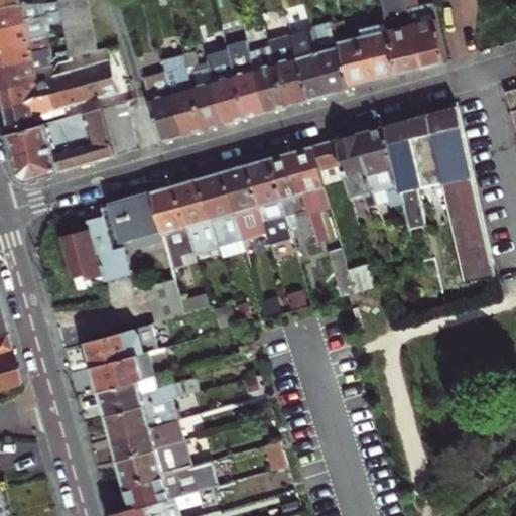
[(0,5),(0,26),(23,21),(22,17),(20,4),(26,3),(24,0),(20,1),(0,5)]
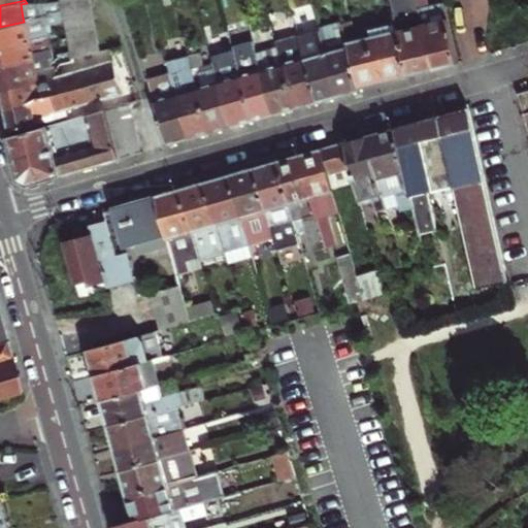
[(45,0),(27,3),(21,4),(23,18),(33,17),(42,14),(61,10),(59,0),(45,0)]
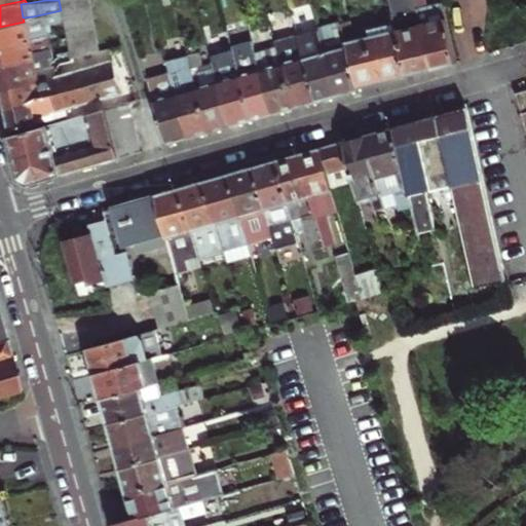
[(62,13),(89,8),(87,0),(59,0),(61,10),(62,13)]
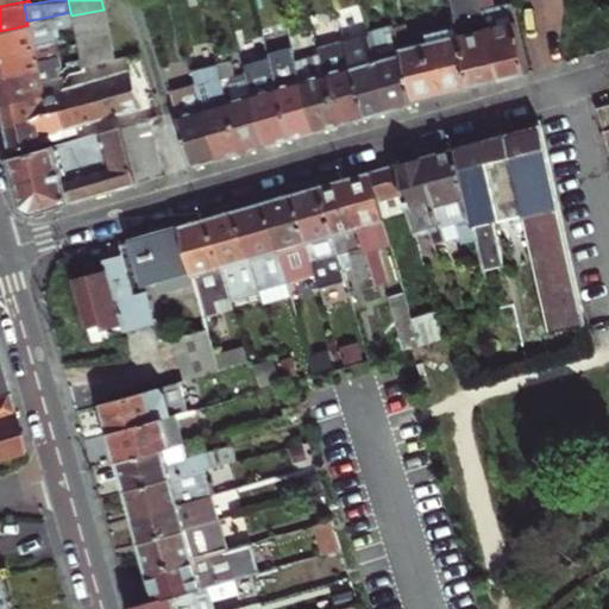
[(319,0),(316,0),(306,2),(318,49),(331,45),(319,0)]
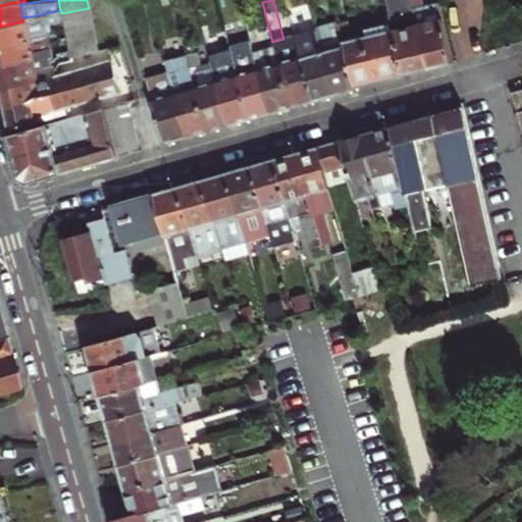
[(388,22),(402,77),(425,70),(408,0),(397,0),(400,11),(386,14),(388,22)]
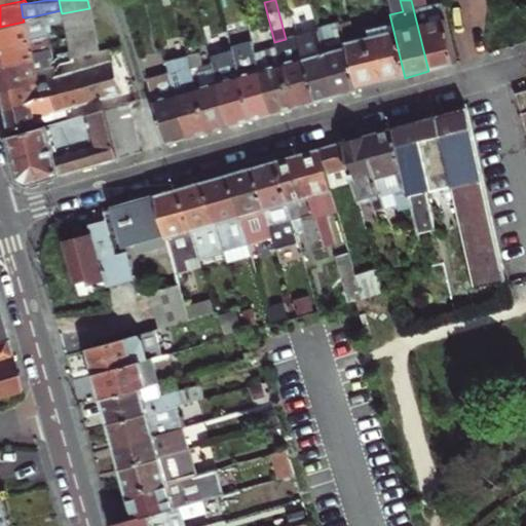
[(411,0),(428,71),(453,64),(439,2),(421,6),(419,0),(411,0)]
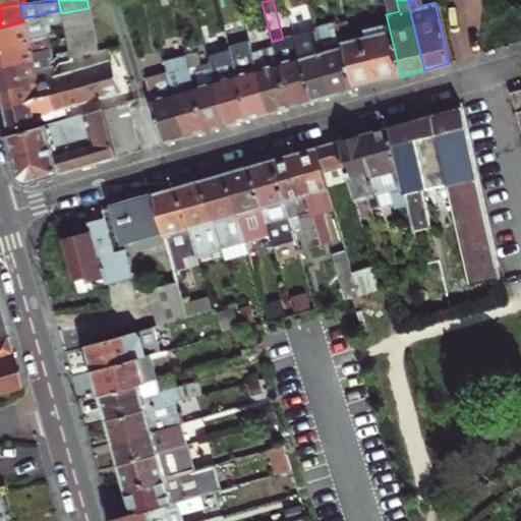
[(62,21),(63,27),(92,22),(89,8),(61,13),(62,21)]
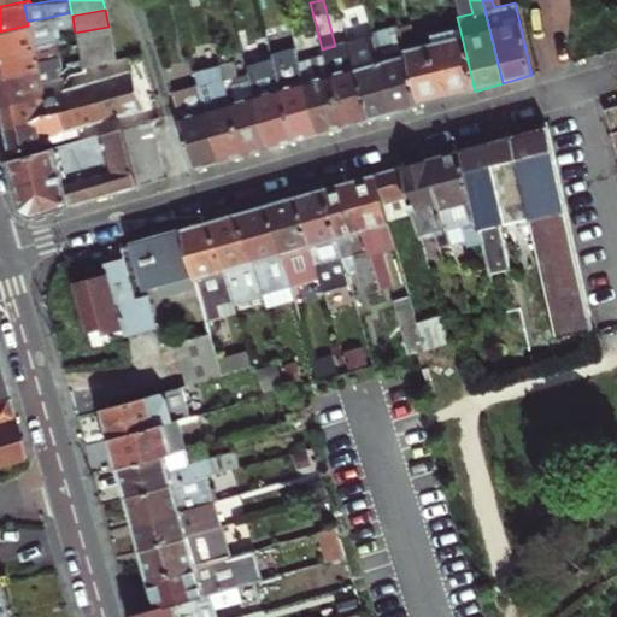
[(52,30),(59,28),(74,25),(72,16),(71,12),(50,17),(52,30)]
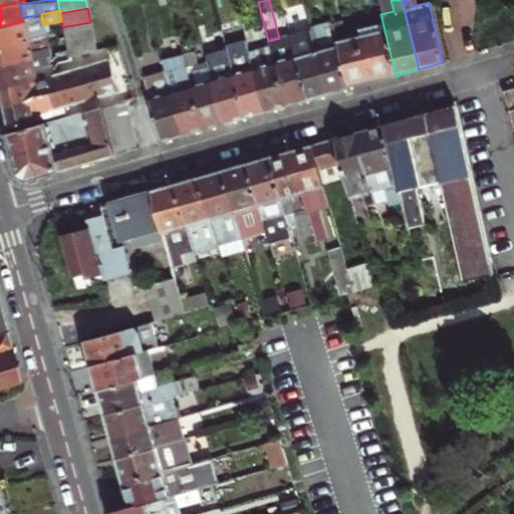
[(0,26),(0,47),(27,41),(26,34),(35,32),(32,16),(22,17),(23,21),(0,26)]
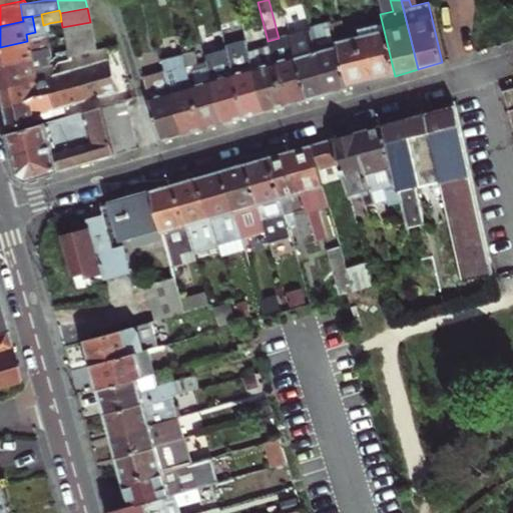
[(52,42),(55,52),(66,49),(65,42),(62,27),(61,21),(49,23),(51,33),(56,32),(57,41),(52,42)]
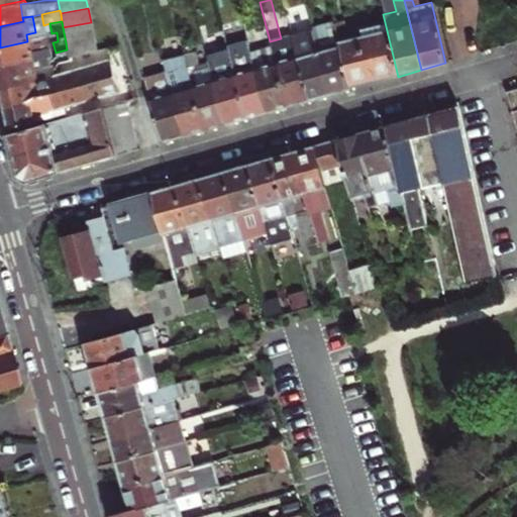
[(63,27),(66,42),(94,37),(91,22),(63,27)]
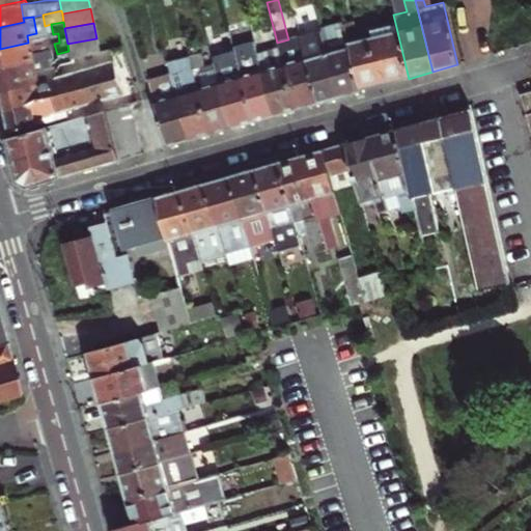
[(351,23),(342,25),(359,91),(409,79),(395,23),(367,30),(369,36),(355,40),(351,23)]
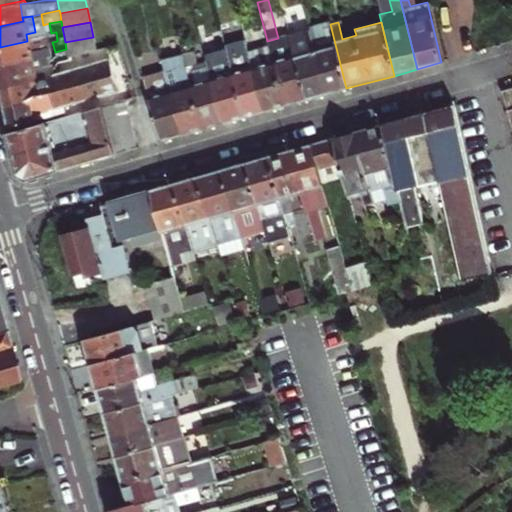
[(346,88),(330,24),(309,30),(326,94),(346,88)]
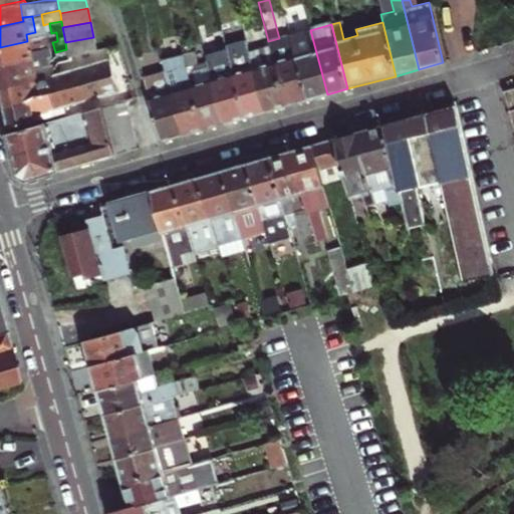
[(0,67),(33,59),(31,52),(47,47),(44,30),(35,32),(26,34),(27,41),(0,47),(0,67)]
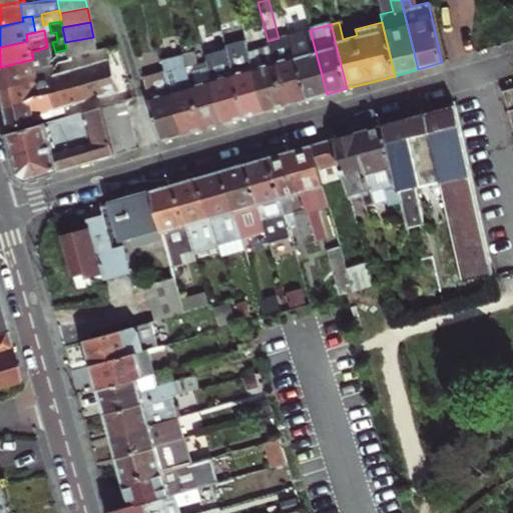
[(219,33),(219,35),(223,48),(235,44),(231,30),(219,33)]
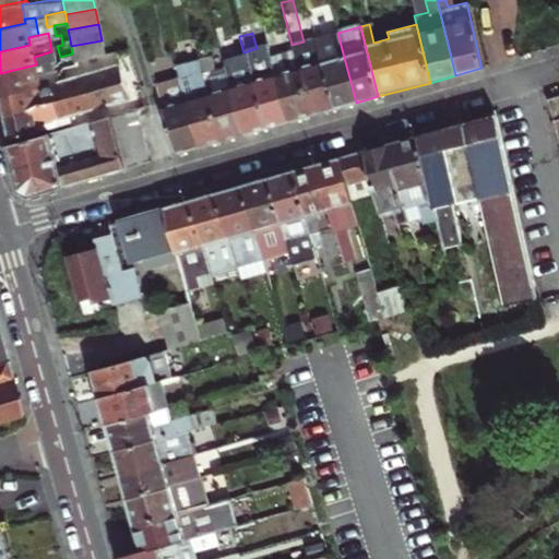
[(314,39),(332,109),(356,103),(337,33),(314,39)]
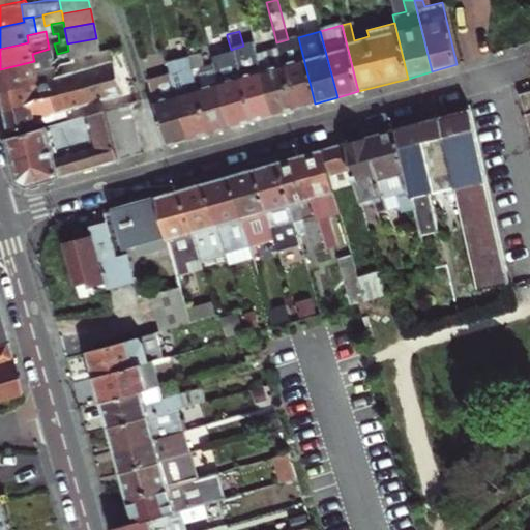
[(231,50),(227,36),(218,38),(224,60),(233,57),(231,50)]
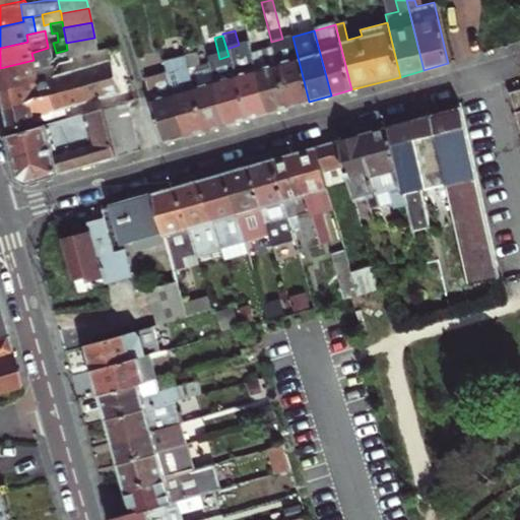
[(271,42),(272,46),(288,107),(309,102),(293,37),(282,39),(271,42)]
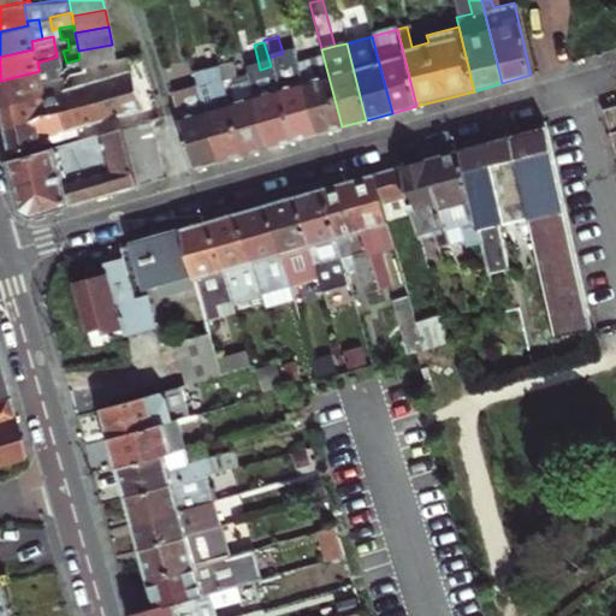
[(112,45),(78,51),(80,59),(82,69),(89,66),(108,61),(116,60),(112,45)]
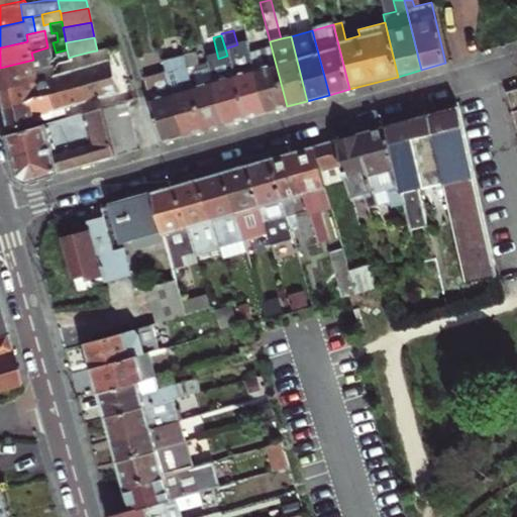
[(249,52),(266,112),(287,106),(271,45),(249,52)]
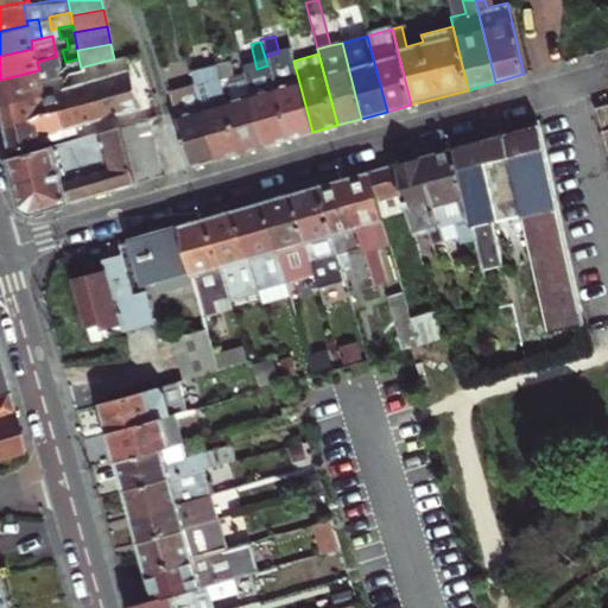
[(39,70),(58,65),(58,63),(56,56),(37,62),(39,70)]
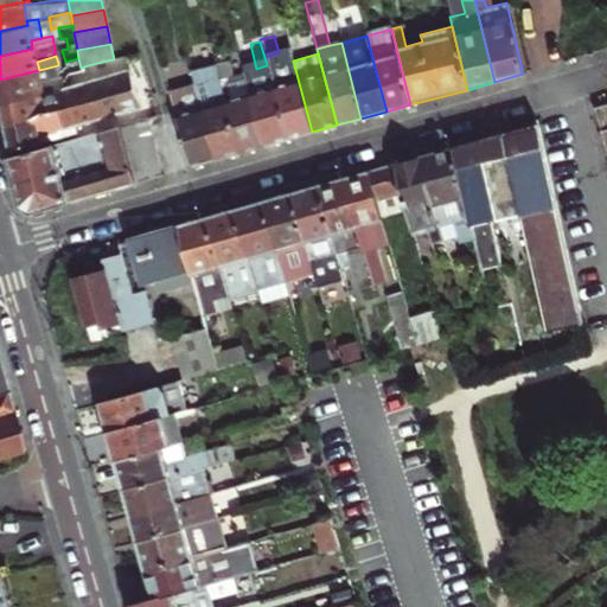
[(65,62),(68,71),(81,68),(78,58),(65,62)]
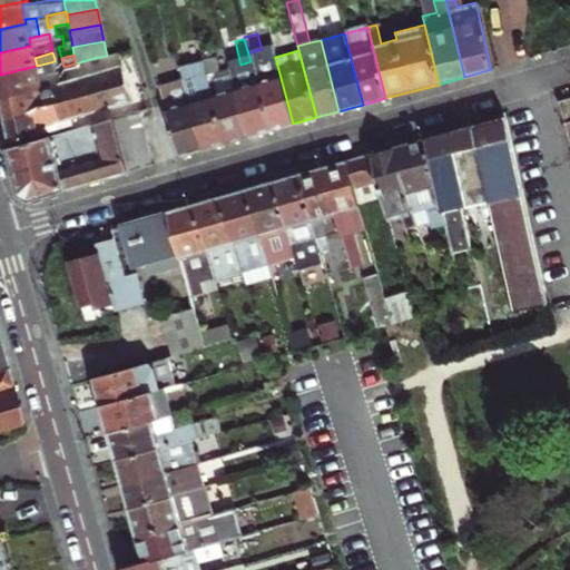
[(200,64),(223,143),(245,137),(226,68),(218,70),(214,56),(200,59),(200,64)]
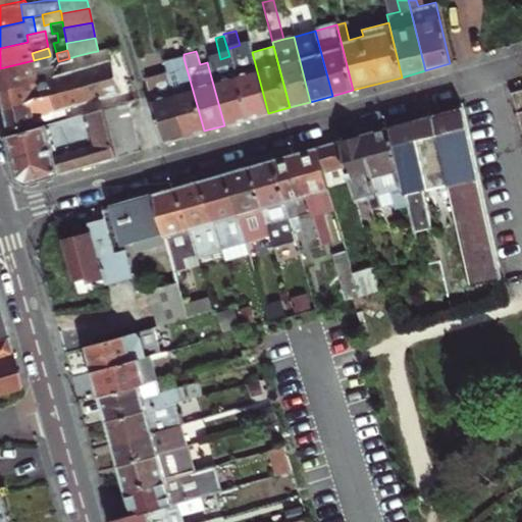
[(73,70),(83,103),(119,93),(110,61),(94,64),(92,52),(75,56),(79,69),(73,70)]
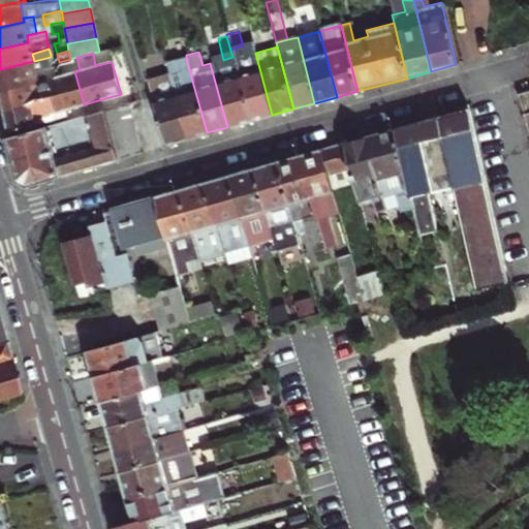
[(255,53),(232,59),(250,121),(272,115),(255,53)]
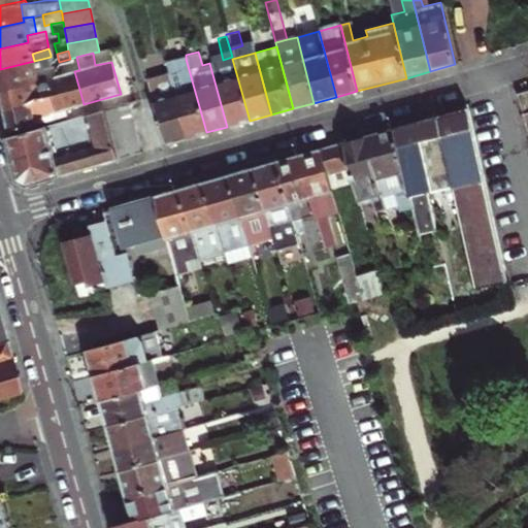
[(209,63),(227,127),(250,121),(232,59),(232,57),(223,60),(209,63)]
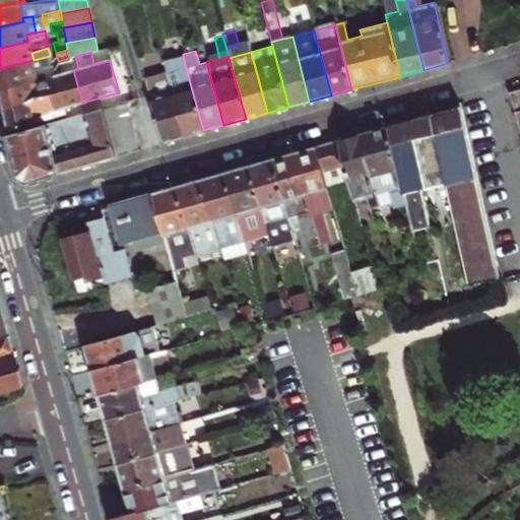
[(165,73),(182,136),(203,130),(183,58),(163,63),(165,73)]
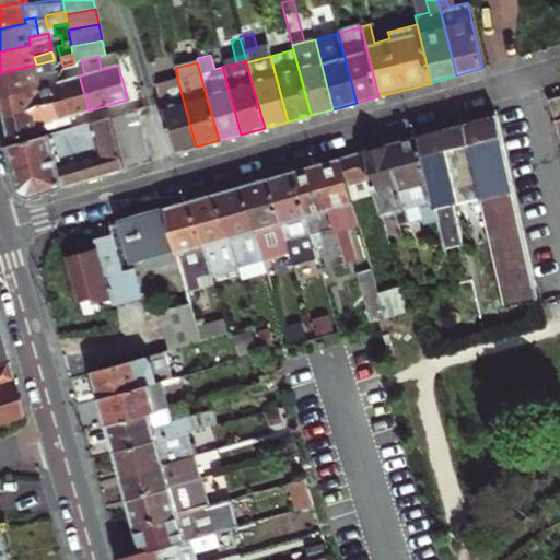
[(0,73),(0,96),(41,86),(37,73),(36,65),(0,73)]
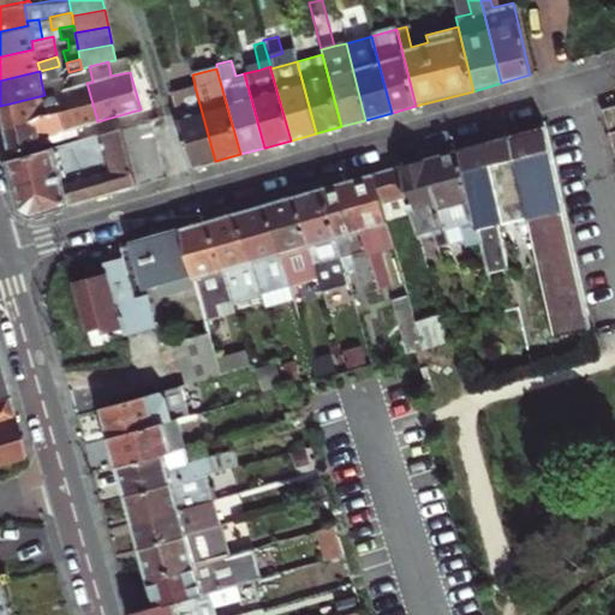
[(178,72),(165,76),(171,94),(183,90),(178,72)]
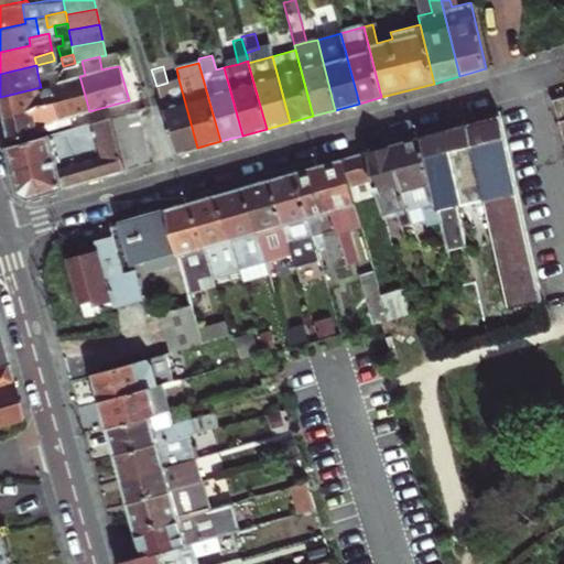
[(53,121),(69,117),(89,111),(79,76),(62,82),(43,87),(47,104),(53,121)]
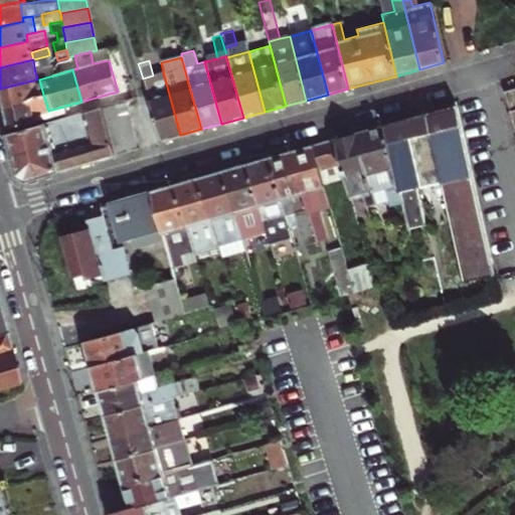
[(160,141),(180,135),(163,72),(153,75),(143,78),(160,141)]
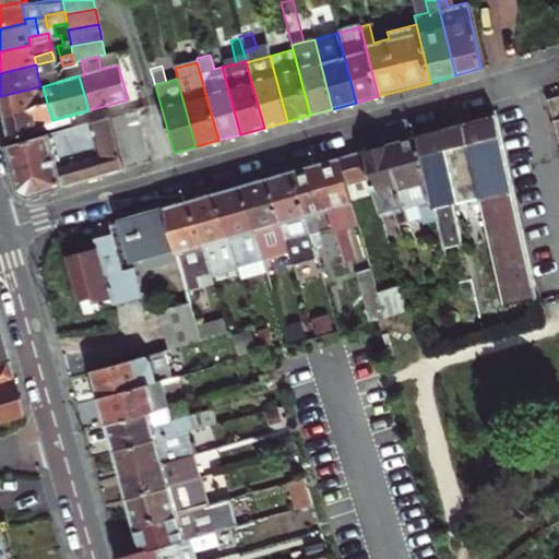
[(28,108),(47,103),(43,86),(40,86),(0,96),(0,99),(4,119),(28,113),(28,108)]
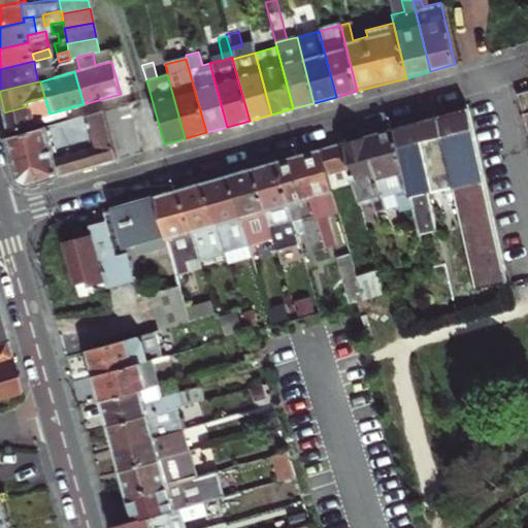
[(527,90),(517,94),(527,134),(527,90)]
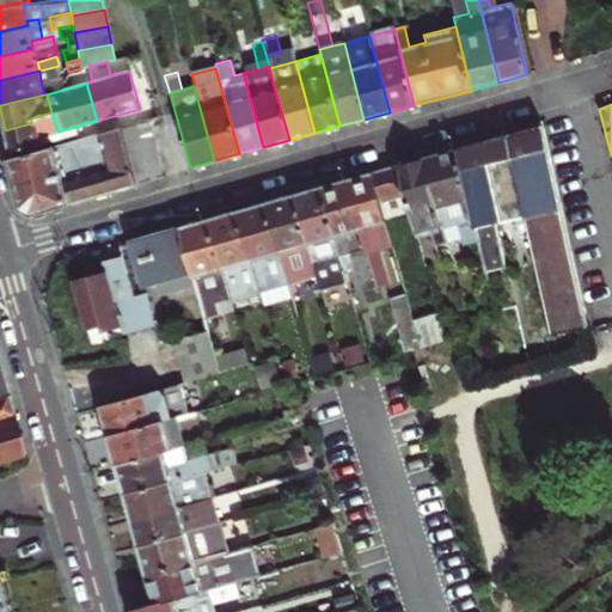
[(10,152),(38,144),(37,138),(57,132),(51,112),(31,118),(31,123),(5,130),(10,152)]
